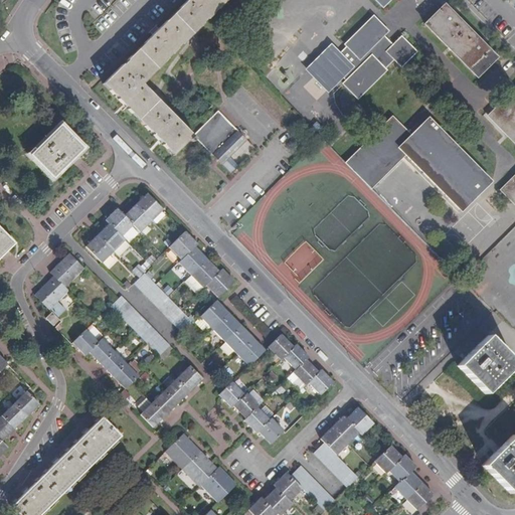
[(143,84),(168,59),(168,58),(171,55),(172,55),(178,49),(177,48),(181,45),(182,45),(203,25),(203,23),(206,20),(207,20),(213,14),(213,13),(216,9),(218,10),(227,0),(187,0),(160,28),(127,60),(128,60),(124,64),(103,84),(113,95),(115,95),(118,98),(118,99),(123,105),(125,105),(129,109),(128,110),(149,130),(151,131),(153,134),(153,135),(159,140),(164,144),(163,144),(173,155),(189,139),(192,142),(196,139),(215,158),(221,164),(227,158),(218,149),(237,131),(234,128),(237,126),(232,121),(230,124),(217,111),(193,135),(143,84)]
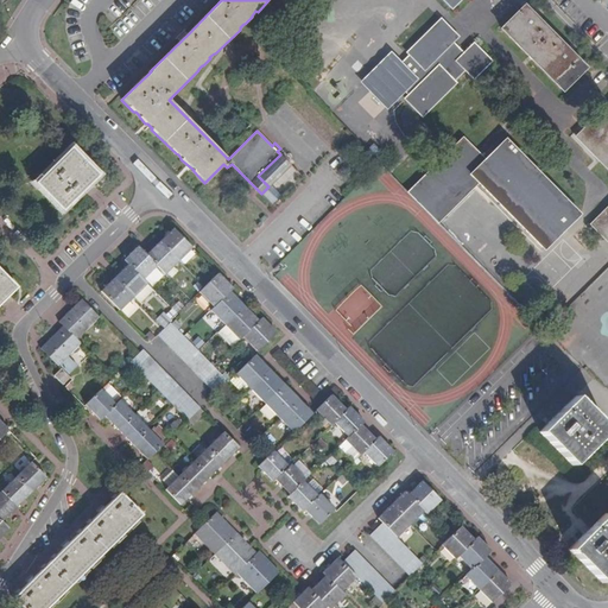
[(586,68),(524,6),(519,11),(500,29),(562,90),(581,71),(586,68)]
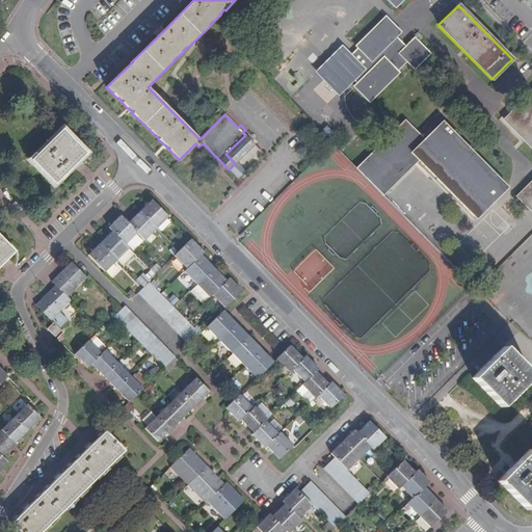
[(356,84),(371,99),(401,70),(399,69),(409,58),(416,64),(417,67),(431,51),(417,36),(407,45),(398,35),(402,30),(389,16),(358,45),(361,47),(350,56),(343,49),(321,69),(342,89),(355,76),(361,81),(356,84)]
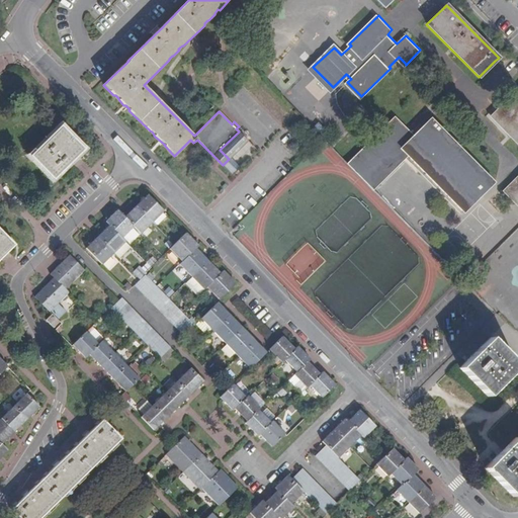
[(517,174),(502,190),(517,206),(517,88),(490,116),(517,146),(517,174)]
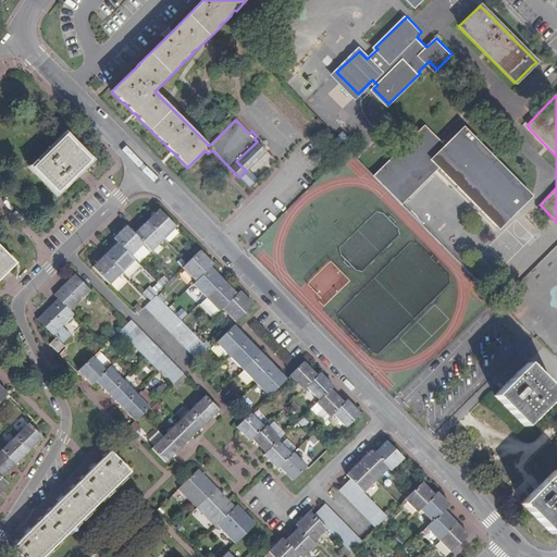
[(533,194),(466,125),(446,145),(438,137),(426,124),(376,174),(392,189),(404,201),(441,164),(500,225),(533,194)]
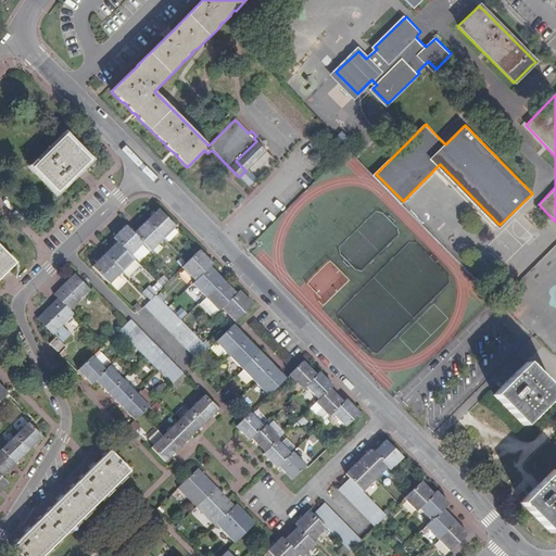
[(84,167),(91,161),(85,154),(66,135),(34,166),(59,192),(76,175),(84,167)]
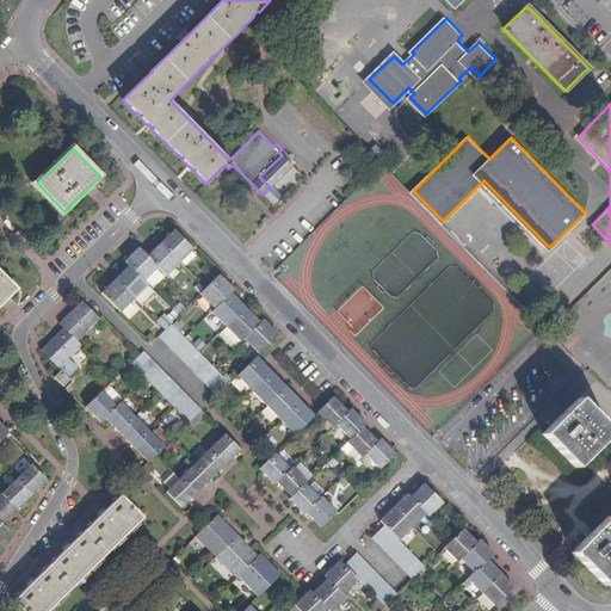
[(195,251),(174,230),(168,236),(161,244),(180,264),(195,251)]
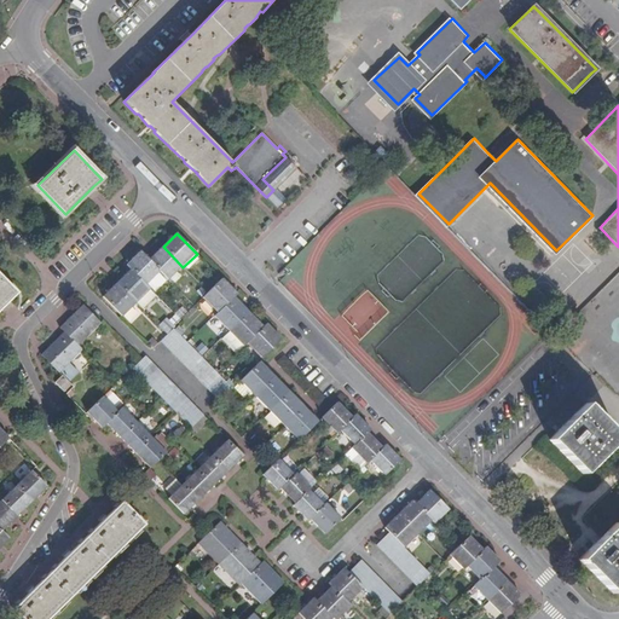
[(183,267),(163,247),(150,260),(161,271),(169,281),(183,267)]
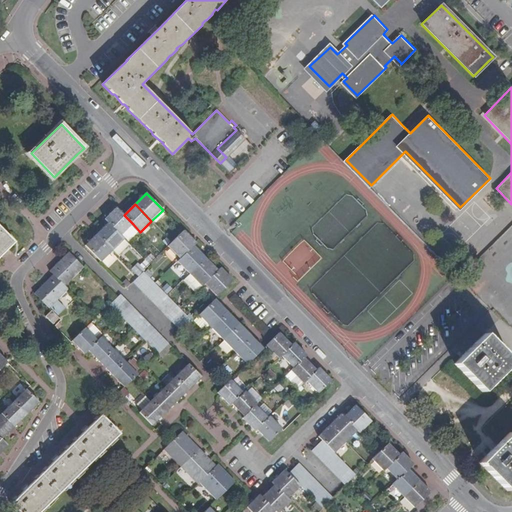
[(133,224),(124,215),(117,208),(109,215),(105,219),(108,223),(121,236),(133,224)]
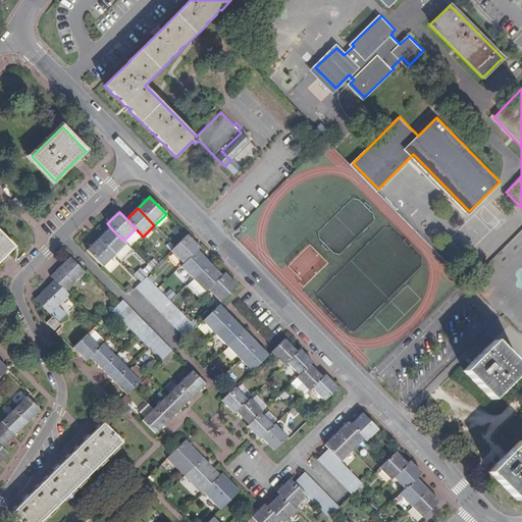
[(114,255),(126,244),(123,241),(110,227),(105,232),(99,239),(114,255)]
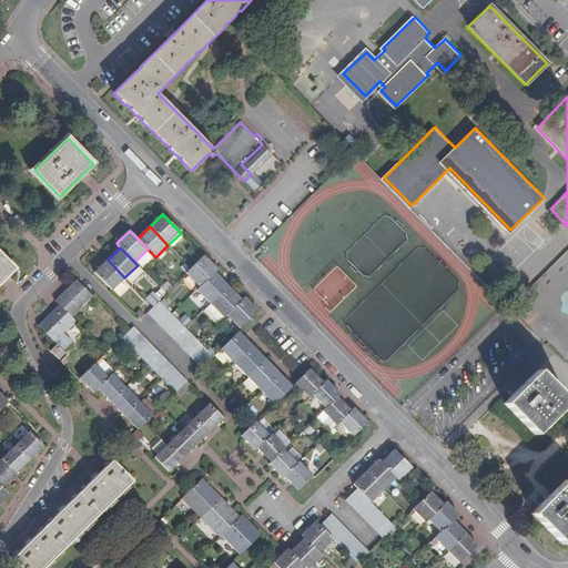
[(9,276),(17,270),(9,262),(0,252),(0,284),(1,284),(9,276)]
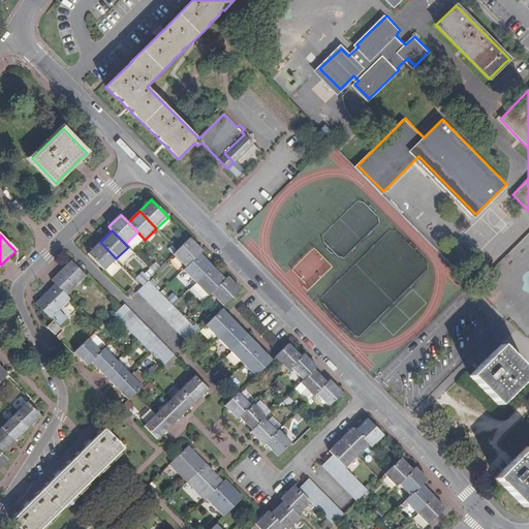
[(200,254),(204,252),(198,247),(196,245),(190,240),(179,250),(174,255),(187,268),(200,254)]
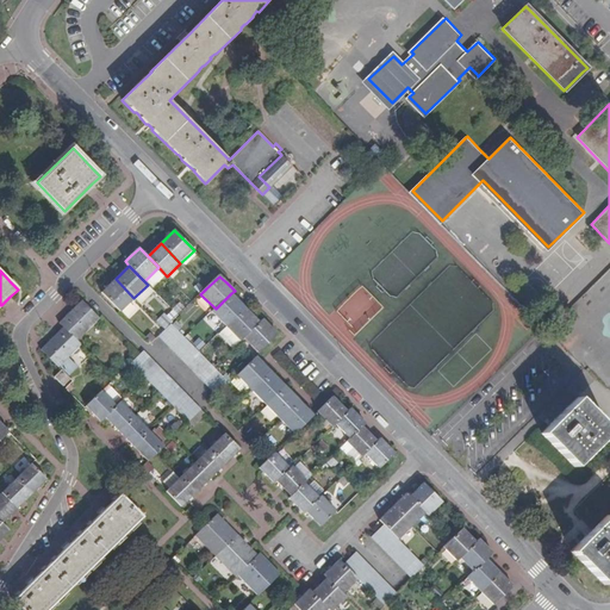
[(134,298),(116,279),(107,287),(101,292),(120,311),(134,298)]
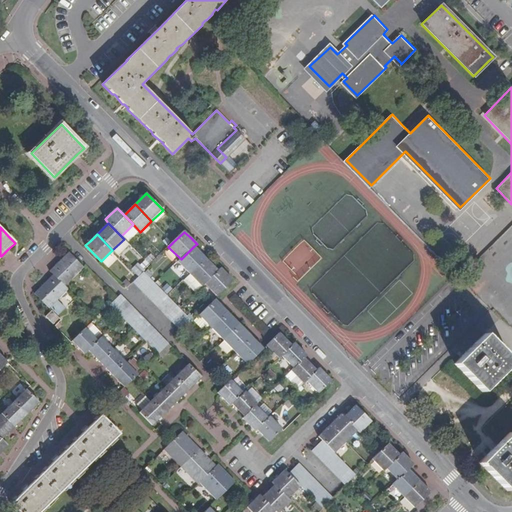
[(190,274),(206,258),(202,254),(200,252),(194,246),(181,259),(178,262),(190,274)]
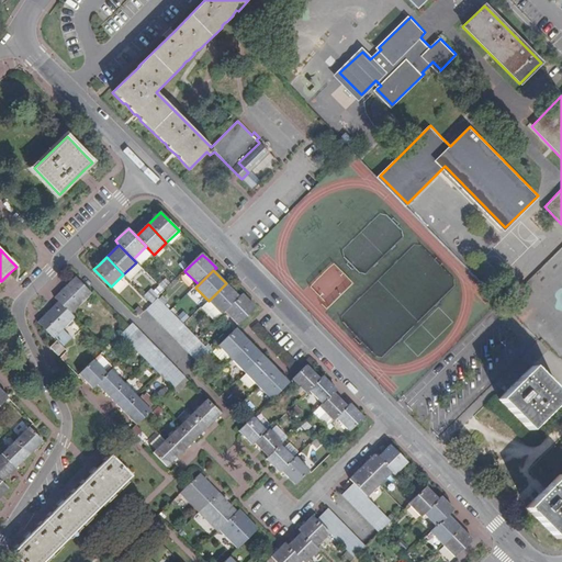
[(71,315),(92,295),(76,278),(55,298),(58,302),(71,315)]
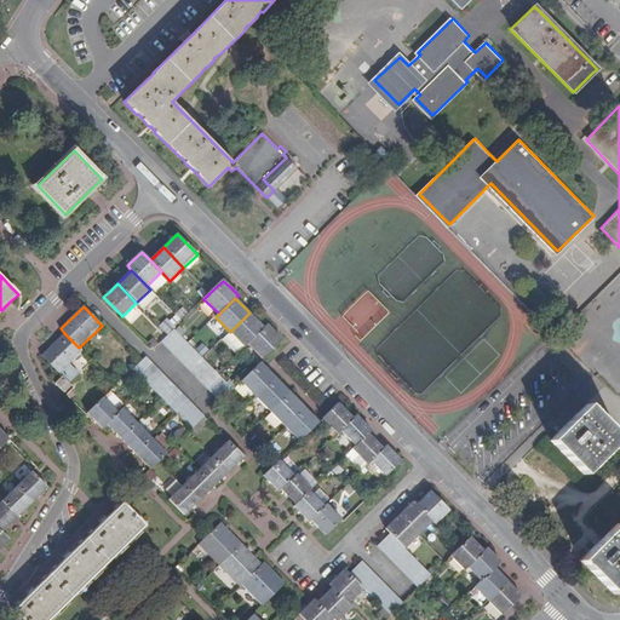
[(160,327),(166,333),(187,313),(181,306),(160,327)]
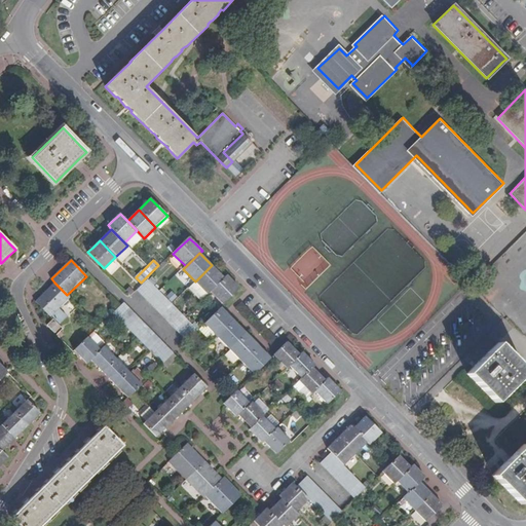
[(211,292),(224,278),(220,273),(218,271),(212,265),(195,282),(189,288),(201,301),(211,292)]
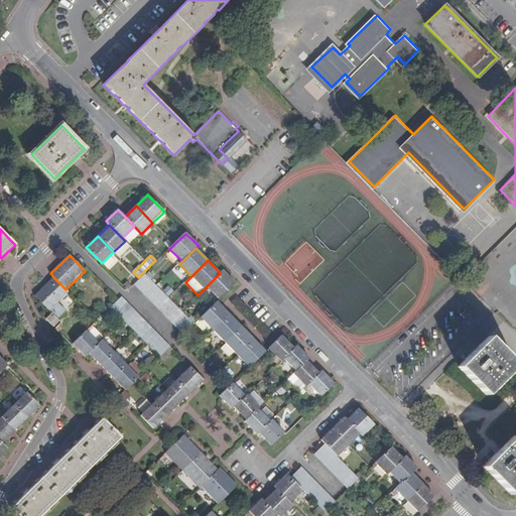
[(219,299),(236,283),(231,278),(229,276),(223,270),(220,273),(207,286),(219,299)]
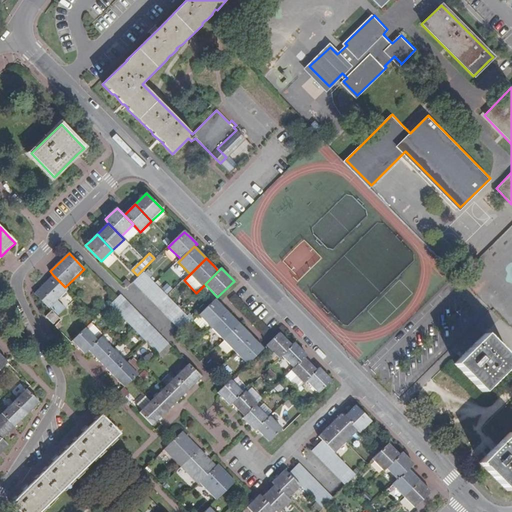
[(168,296),(154,283),(144,272),(138,277),(133,283),(140,290),(156,307),(170,320),(181,332),(192,321),(180,308),(168,296)]
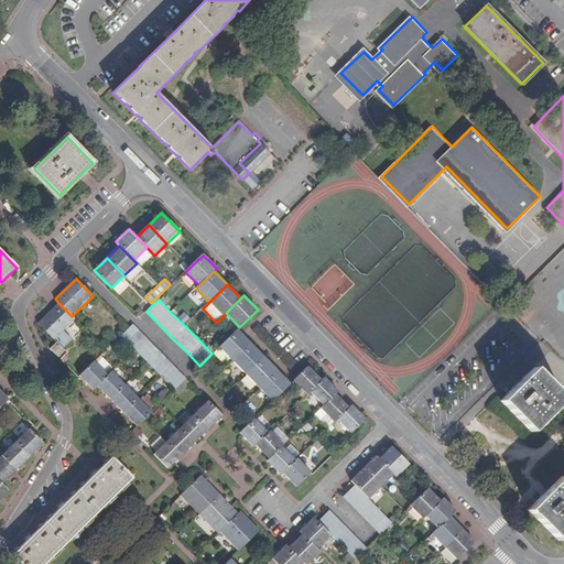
[(63,332),(75,321),(72,316),(58,303),(53,307),(38,323),(43,328),(57,343),(63,349),(72,340),(63,332)]
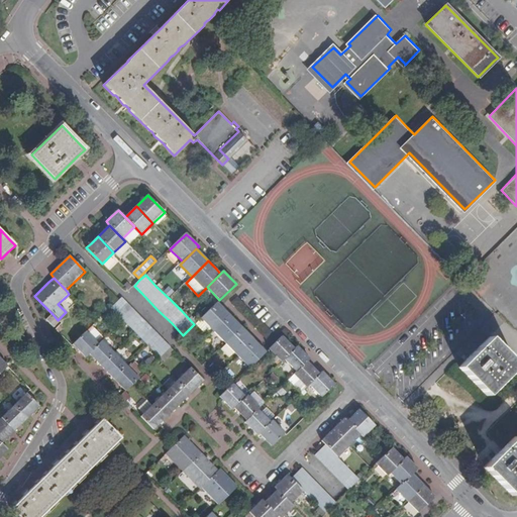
[(160,335),(142,318),(122,298),(116,304),(111,309),(122,321),(134,332),(146,344),(160,357),(171,347),(160,335)]
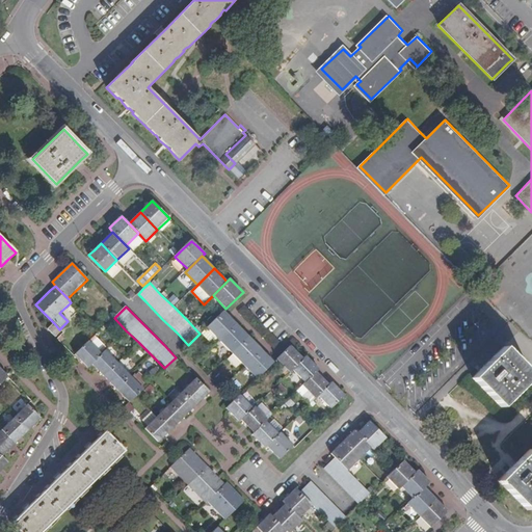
[(219,341),(237,324),(232,319),(228,315),(223,311),(207,327),(216,338),(219,341)]
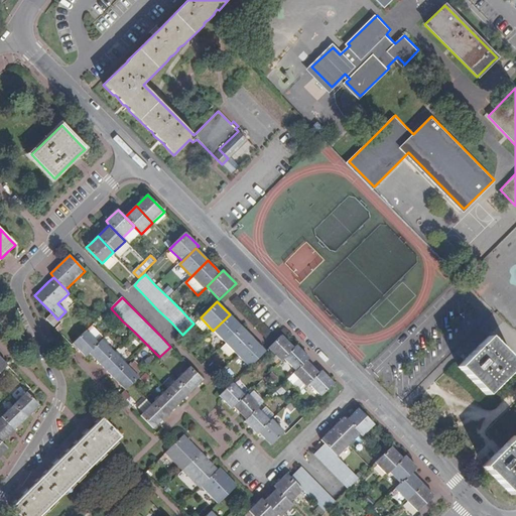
[(54,327),(59,321),(57,319),(52,313),(48,317),(46,318),(54,327)]
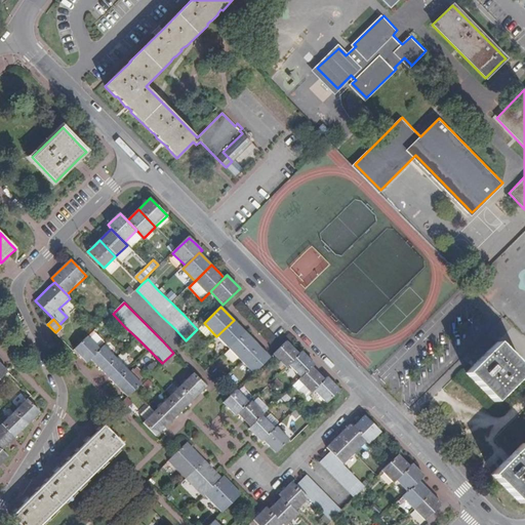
[(230,350),(247,333),(241,328),(239,326),(234,320),(216,336),(227,347),(230,350)]
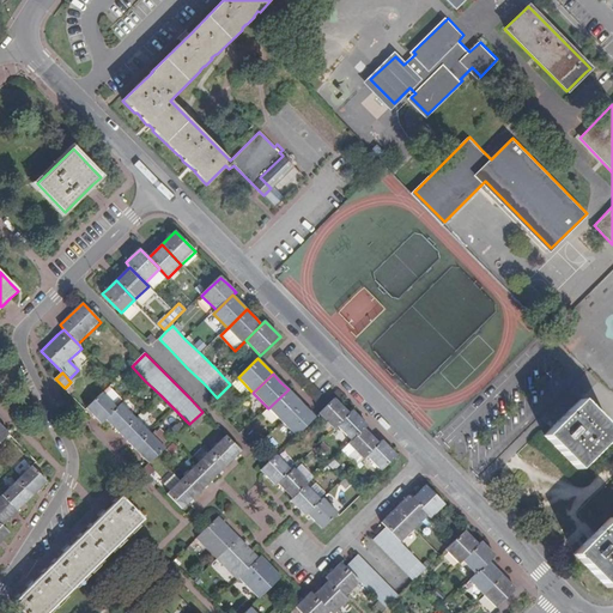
[(102,394),(116,408),(121,404),(108,389),(102,394)]
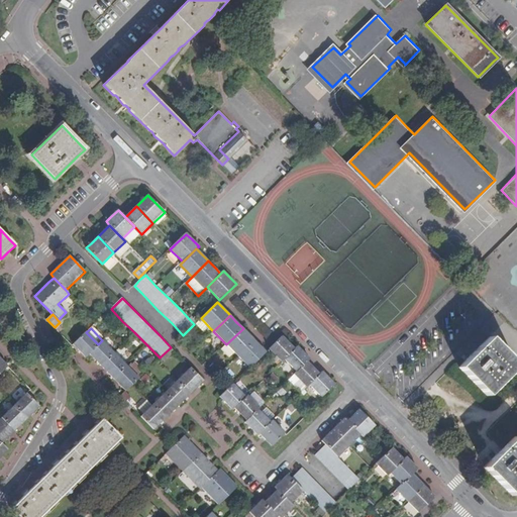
[(238,356),(254,340),(247,333),(243,328),(226,344),(234,352),(238,356)]
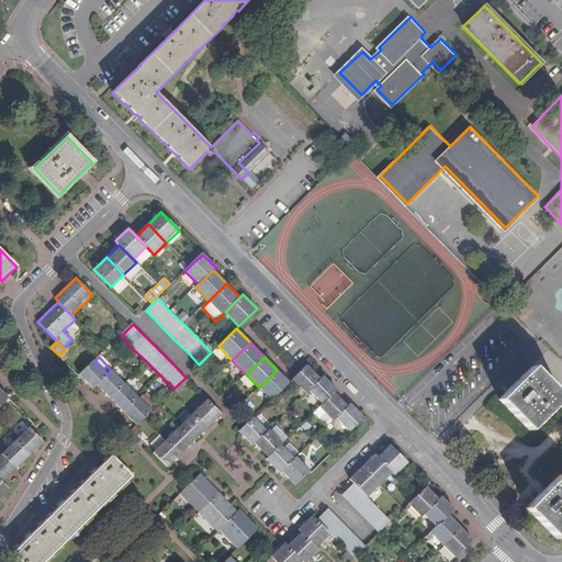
[(97,384),(107,374),(93,361),(79,375),(85,381),(92,389),(97,384)]
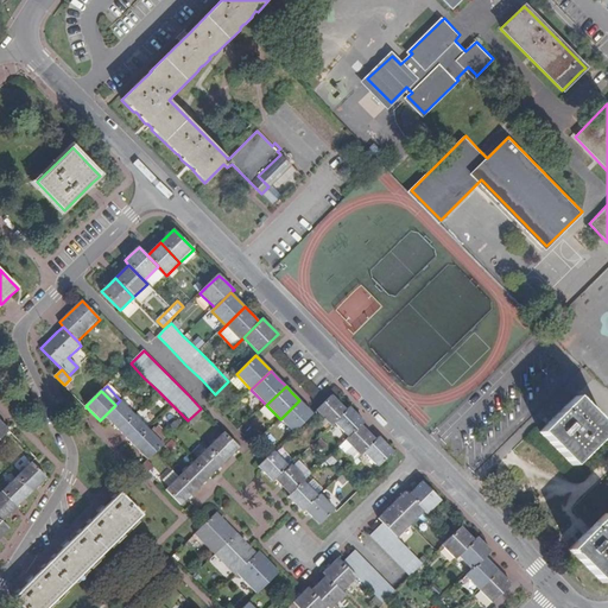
[(347,410),(341,405),(339,403),(331,394),(316,410),(330,425),(334,423),(347,410)]
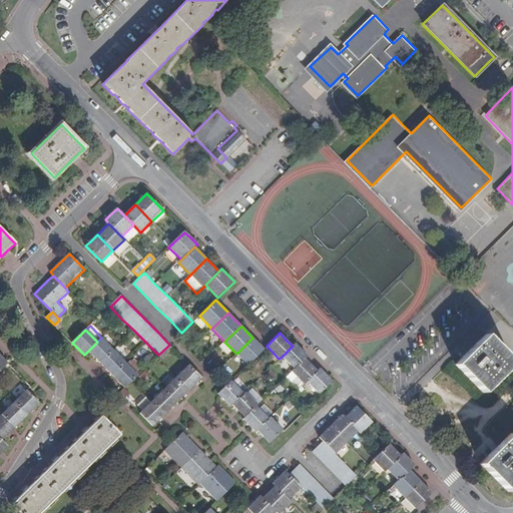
[(512,363),(512,362),(499,348),(486,334),(467,353),(456,364),(484,393),(512,363)]
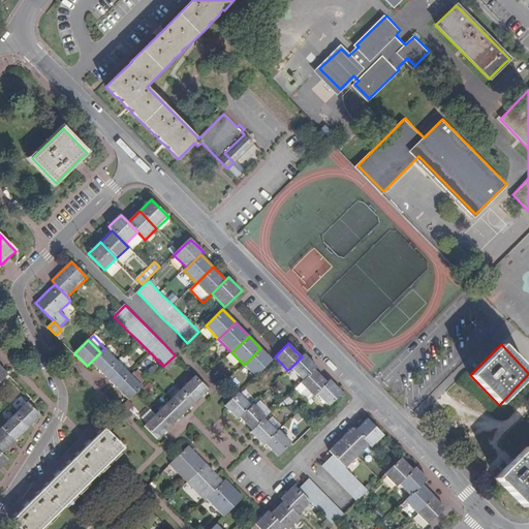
[(102,374),(117,361),(104,348),(100,352),(91,362),(97,368),(102,374)]
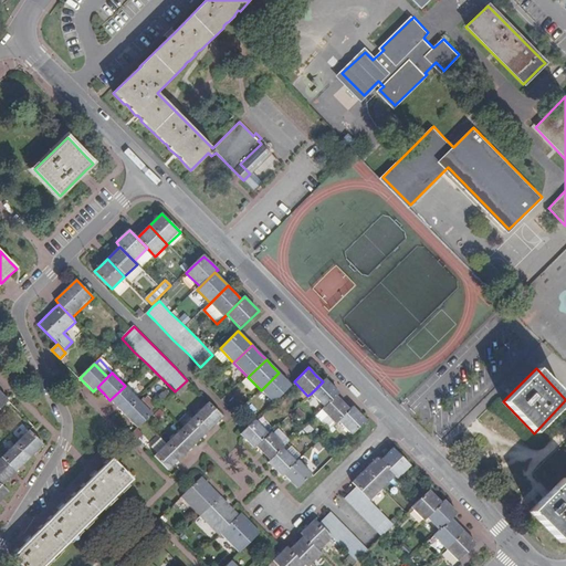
[(275,401),(291,385),(289,383),(279,373),(261,390),(273,402),(275,401)]
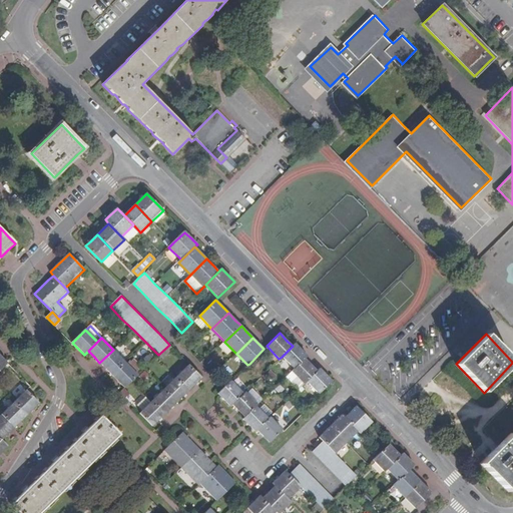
[(308,357),(301,350),(295,344),(293,346),(282,357),(295,369),(305,360),(308,357)]
